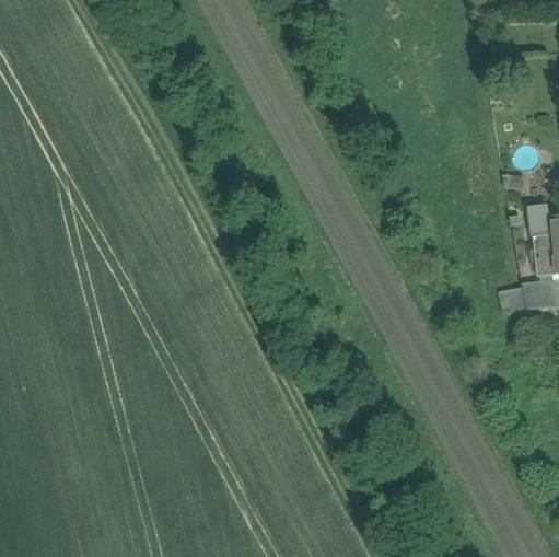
[(511,175),(513,197),(537,195),(535,173),(511,175)]
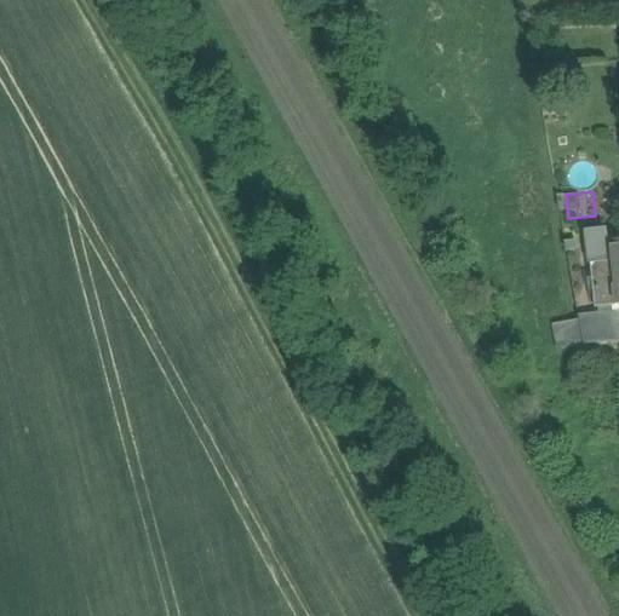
[(583,228),(584,236),(586,262),(589,262),(608,259),(607,240),(606,234),(605,225),(583,228)]
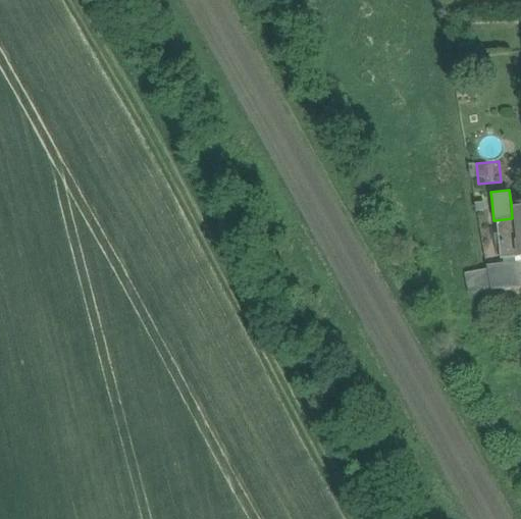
[(520,201),(511,202),(512,218),(516,255),(520,254),(520,201)]
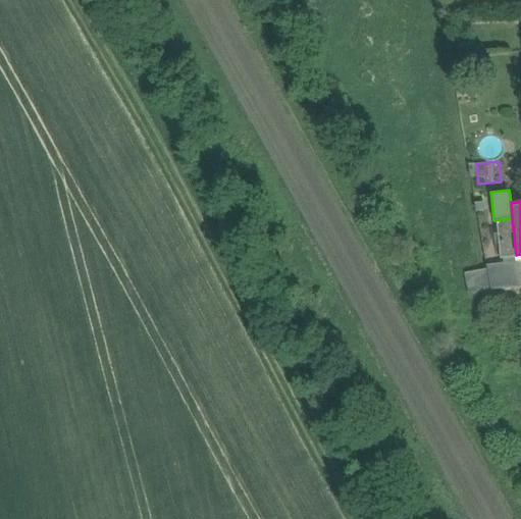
[(500,257),(516,255),(512,218),(496,220),(500,257)]
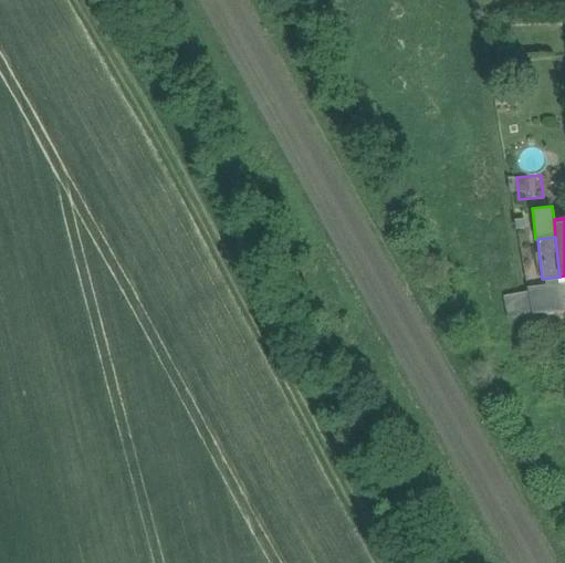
[(564,309),(562,282),(529,285),(526,285),(526,290),(506,292),(508,314),(534,312),(564,309)]
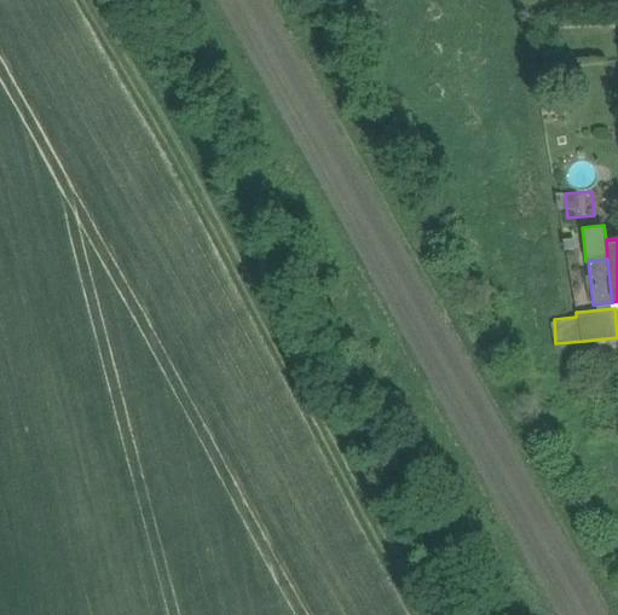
All buildings are outlined.
